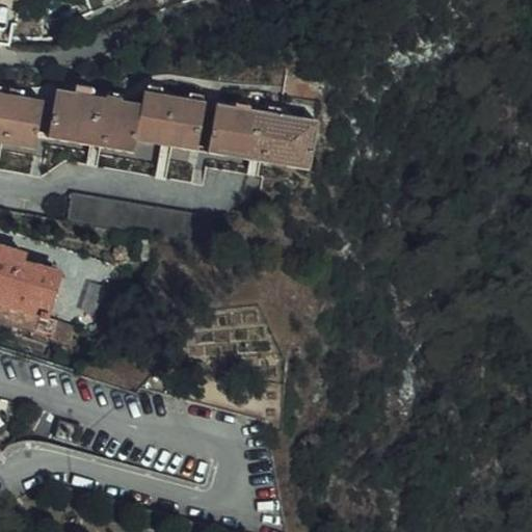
[(140,103),(56,87),(48,135),(134,151),(136,137),(196,148),(206,99),(143,87),(140,103)]
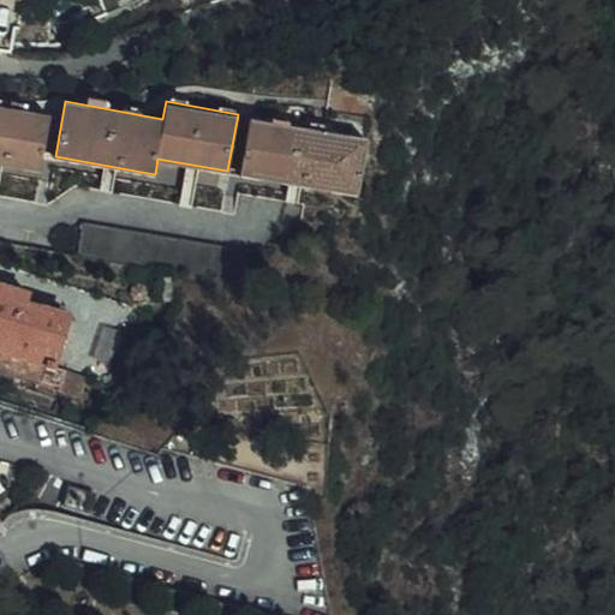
[(52,114),(0,103),(0,163),(41,171),(52,114)]
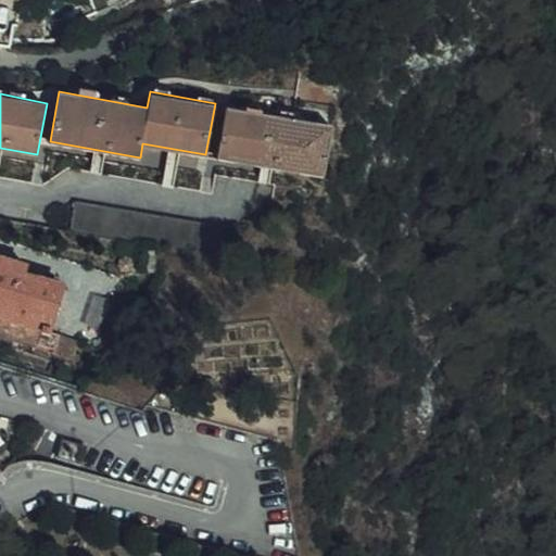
[(335,124),(228,105),(218,156),(326,175),(335,124)]
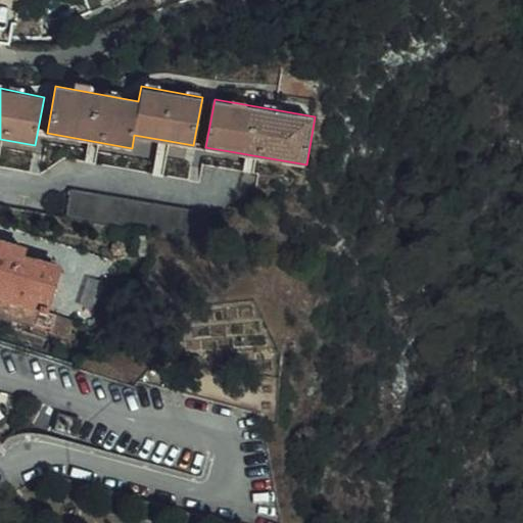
[(65,183),(59,214),(141,228),(201,239),(208,207),(65,183)]
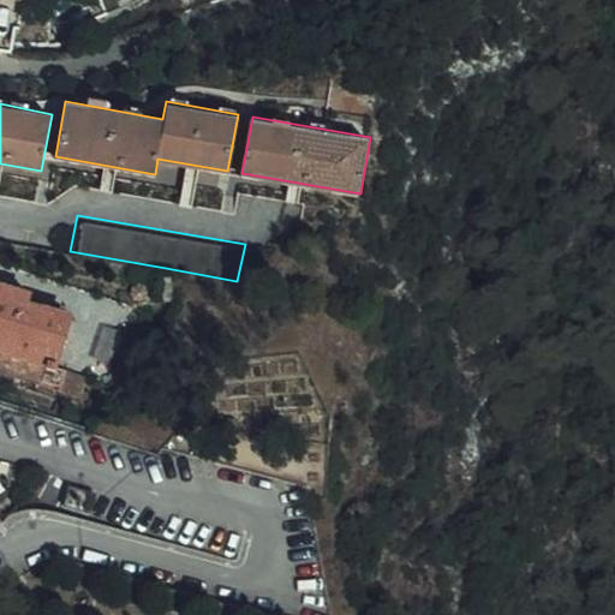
[(0,280),(0,293),(23,299),(27,287),(0,280)]
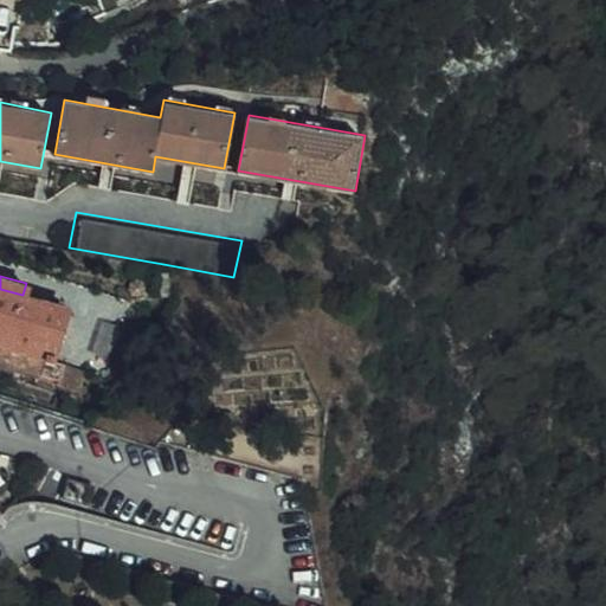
[(0,343),(43,353),(55,356),(68,305),(23,295),(0,289),(0,343)]
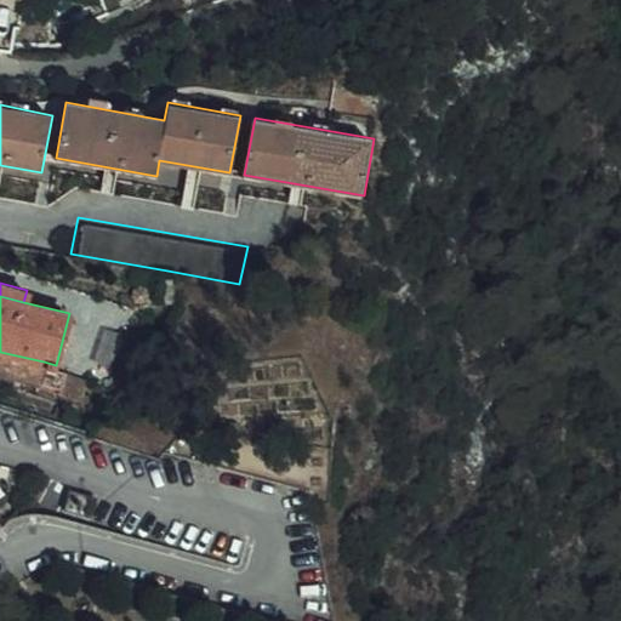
[(44,362),(0,352),(0,372),(40,382),(44,362)]
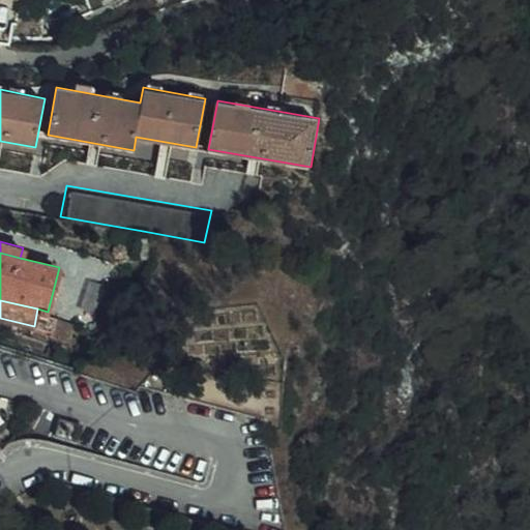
[(37,308),(34,326),(54,330),(57,314),(48,312),(37,308)]
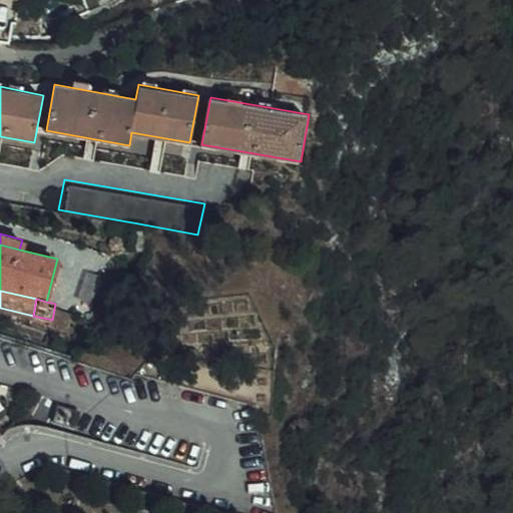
[(74,304),(56,300),(55,304),(52,320),(51,323),(68,328),(74,304)]
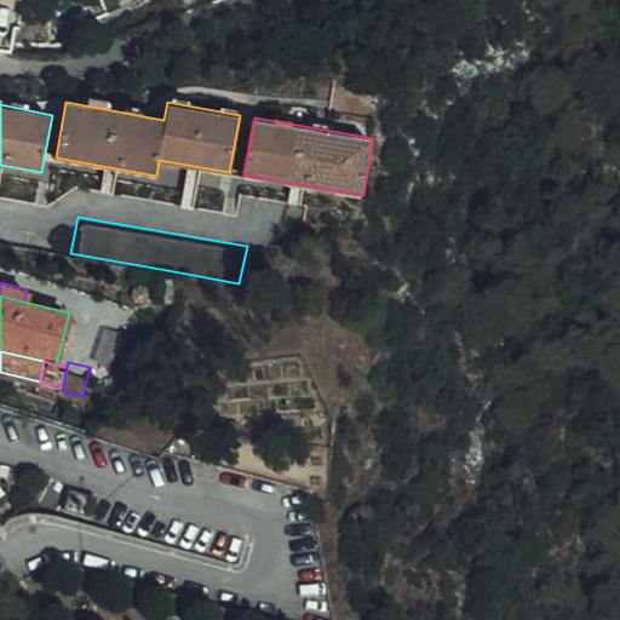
[(98,494),(72,488),(68,509),(93,515),(98,494)]
